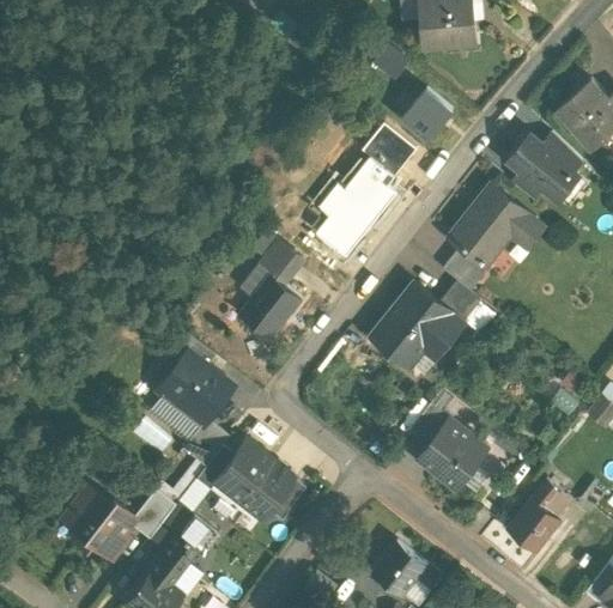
[(447,0),(419,0),(424,48),(478,43),(473,0),(447,0)]
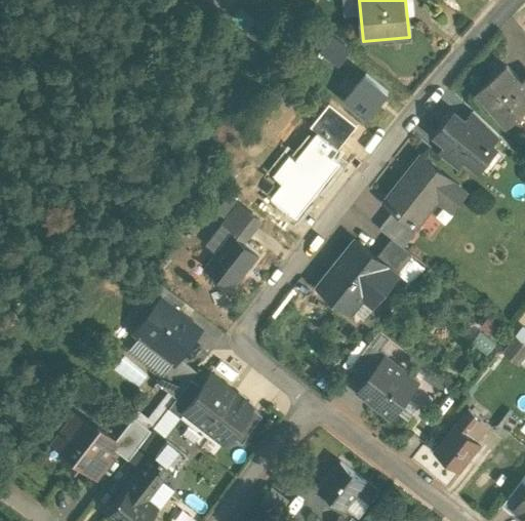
[(337,71),(350,55),(333,42),(321,57),(337,71)]
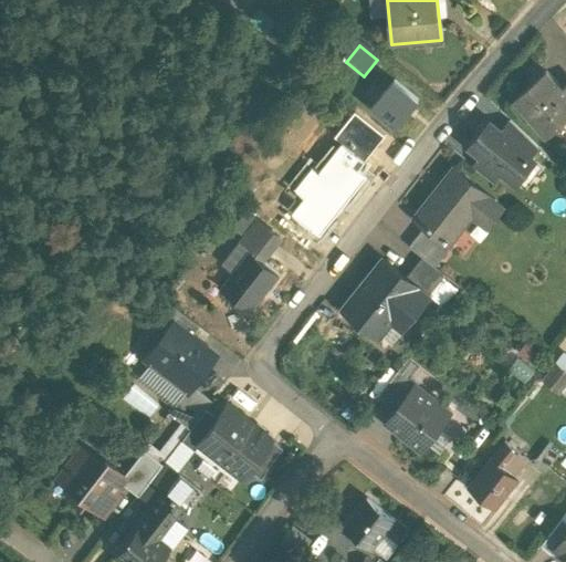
[(565,90),(564,93),(547,74),(514,103),(546,139),(565,122),(565,90)]
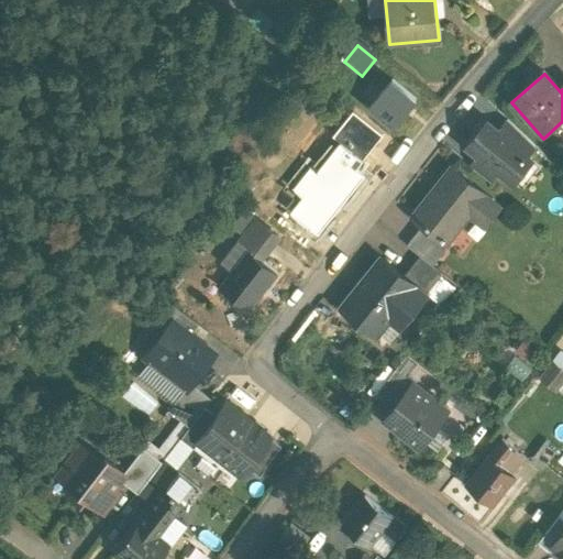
[(393,84),(371,111),(395,130),(417,102),(393,84)]
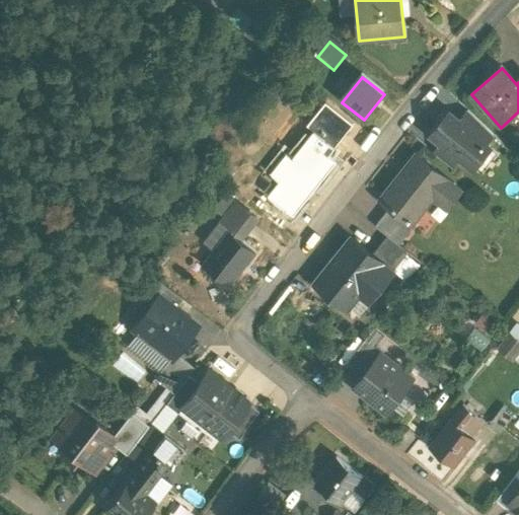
[(337,151),(355,130),(327,107),(310,130),(313,133),(337,151)]
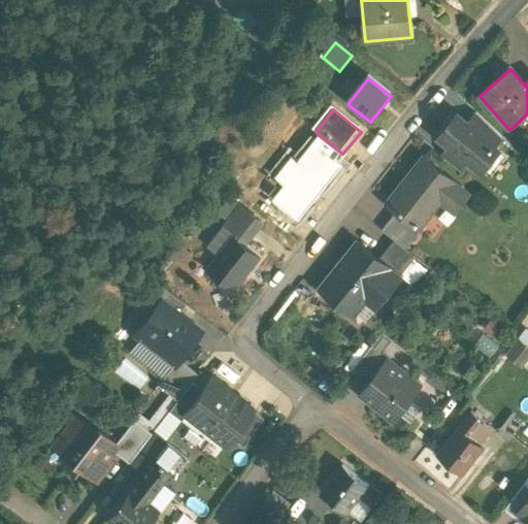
[(502,140),(475,115),(467,126),(481,137),(480,138),(495,150),(502,140)]
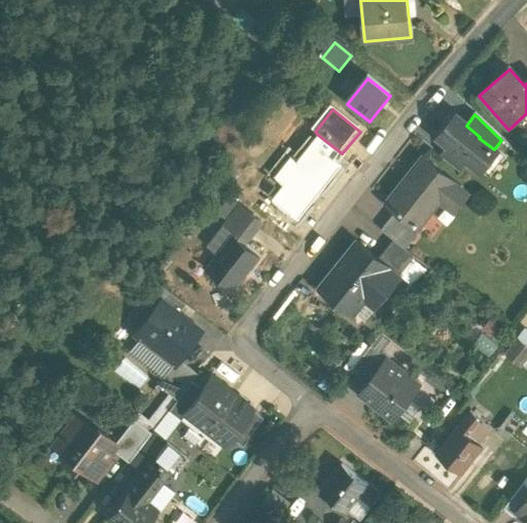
[(466,126),(456,117),(437,140),(448,148),(466,164),(477,171),(494,149),(479,138),(480,137),(466,126)]
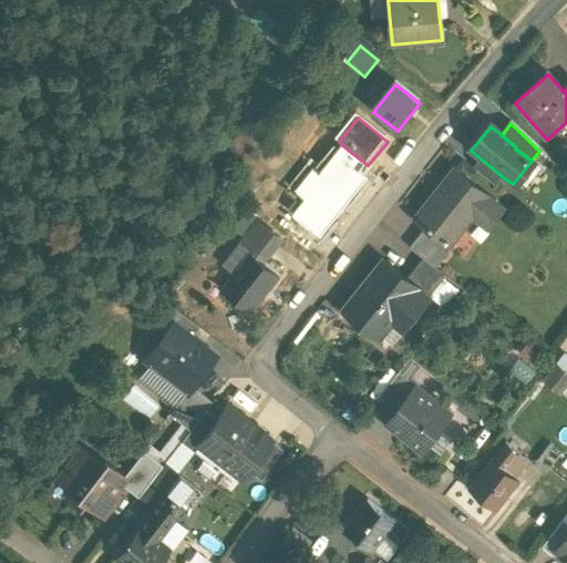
[(371,169),(368,165),(342,145),(318,174),(311,169),(289,196),(296,201),(285,215),(322,245),(372,183),(364,176),(371,169)]
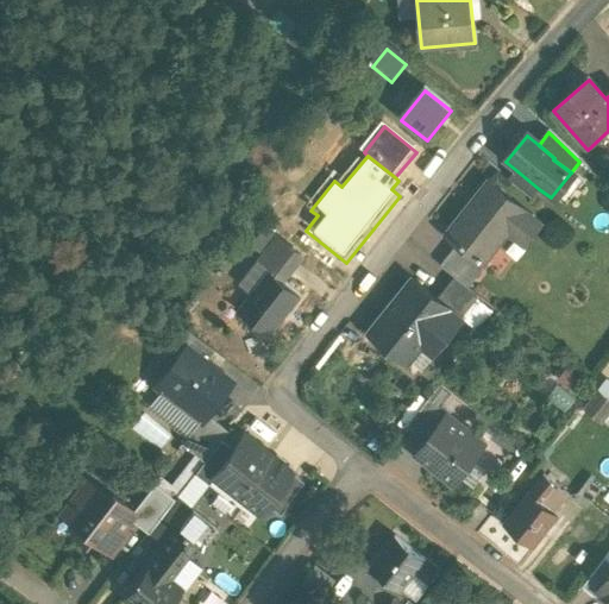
[(539,189),(518,171),(508,182),(531,200),(539,189)]
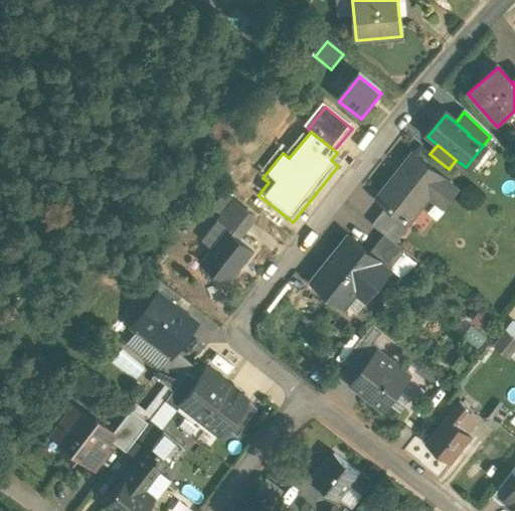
[(412,157),(377,201),(386,208),(405,223),(406,222),(426,197),(442,209),(456,192),(412,157)]
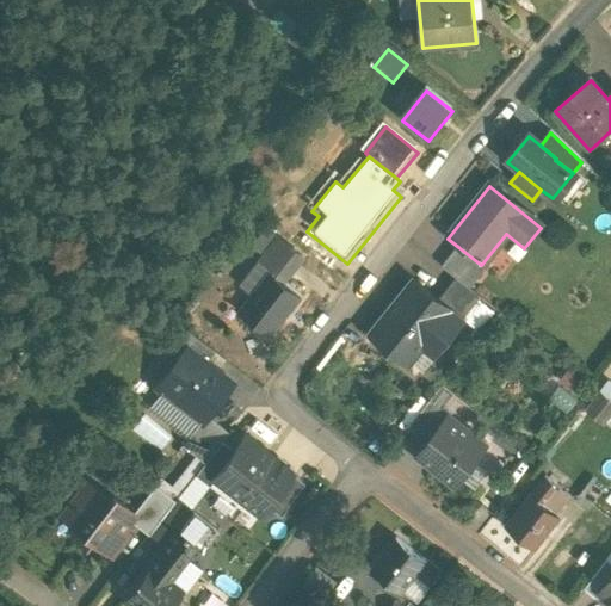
[(272,274),(284,285),(303,261),(279,242),(260,266),(272,274)]
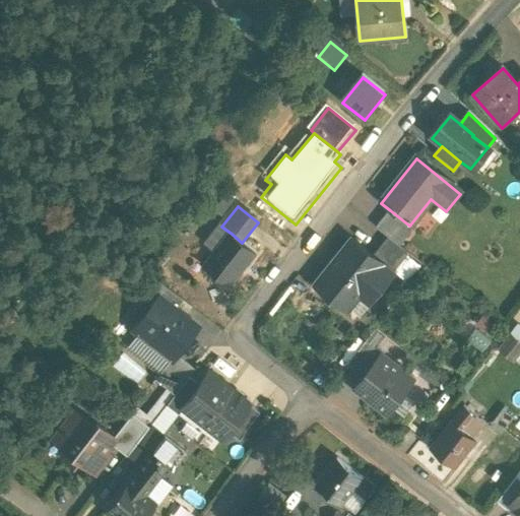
[(409,226),(390,210),(376,229),(389,239),(400,248),(415,229),(410,224),(409,226)]
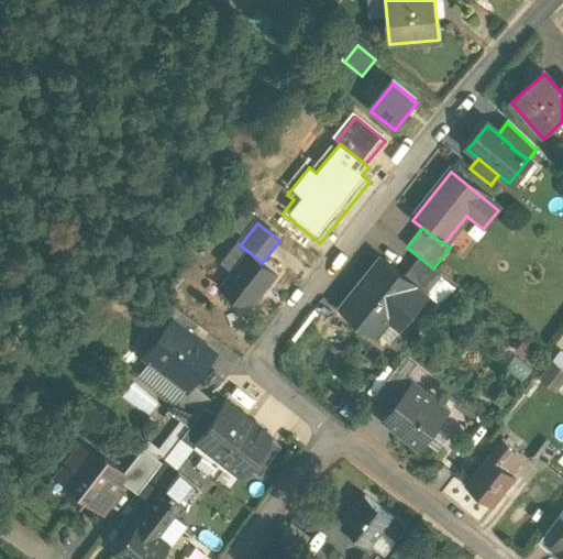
[(223,265),(234,274),(251,253),(240,245),(223,265)]
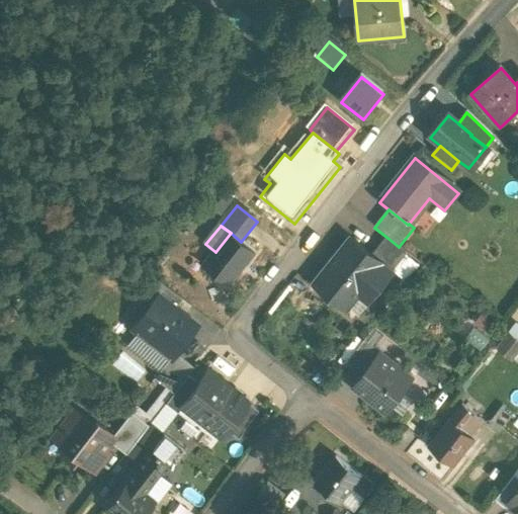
[(256,254),(241,242),(231,233),(216,252),(203,267),(230,287),(256,254)]
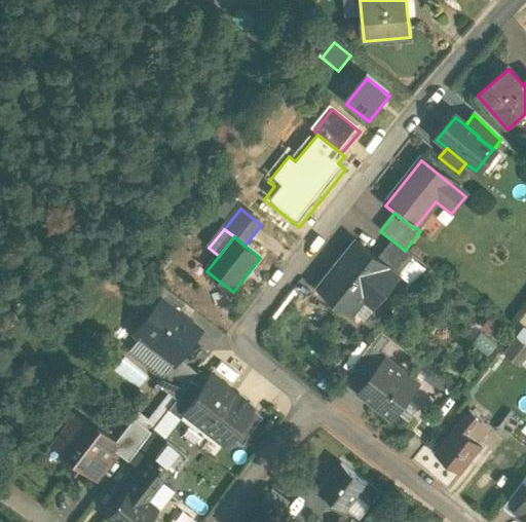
[(393,241),(377,261),(398,277),(413,258),(405,251),(393,241)]
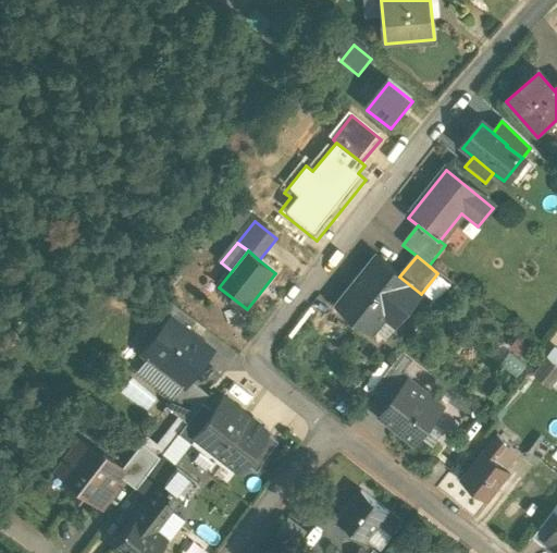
[(399,277),(378,259),(337,308),(371,335),(395,306),(406,315),(421,294),(399,277)]
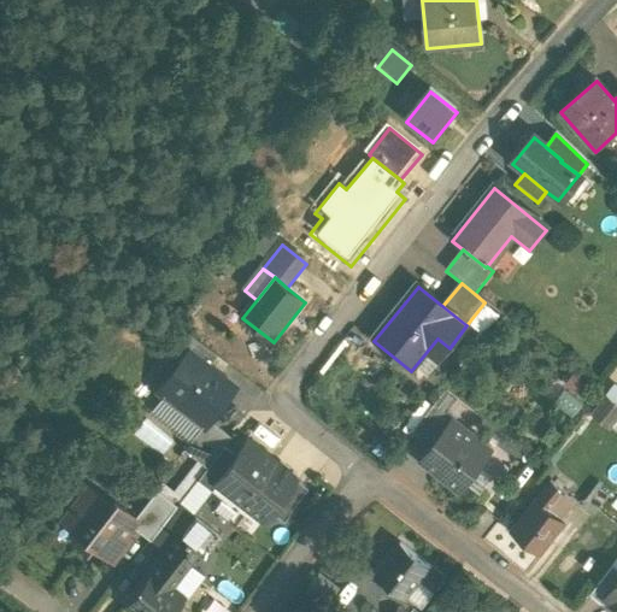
[(180,331),(171,341),(181,348),(189,339),(180,331)]
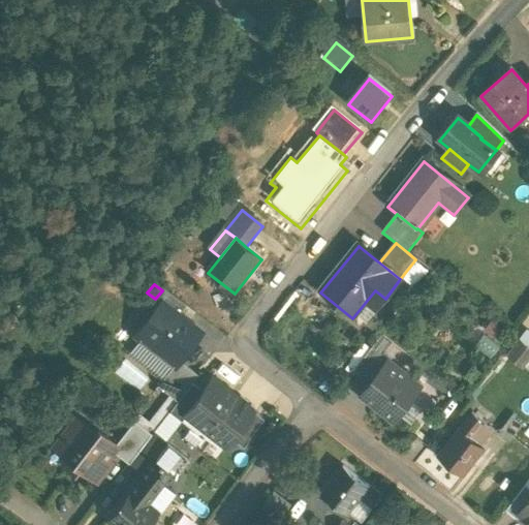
[(184,307),(162,290),(155,299),(161,304),(177,316),(184,307)]
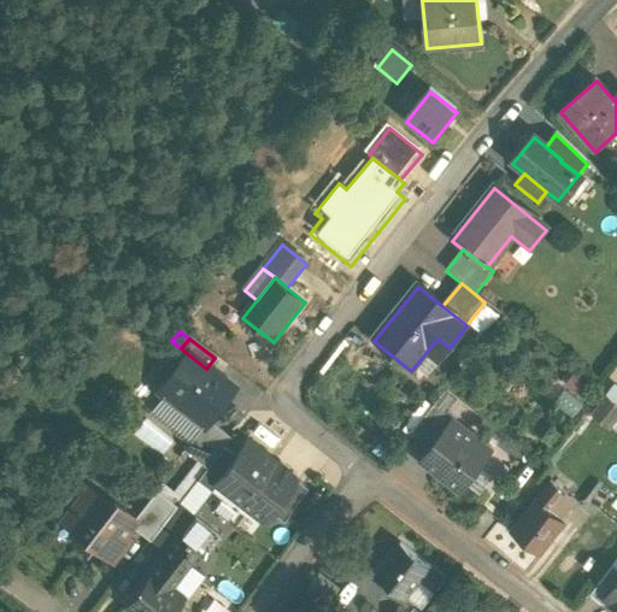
[(206,369),(188,354),(157,395),(201,429),(203,430),(209,423),(234,390),(206,369)]
